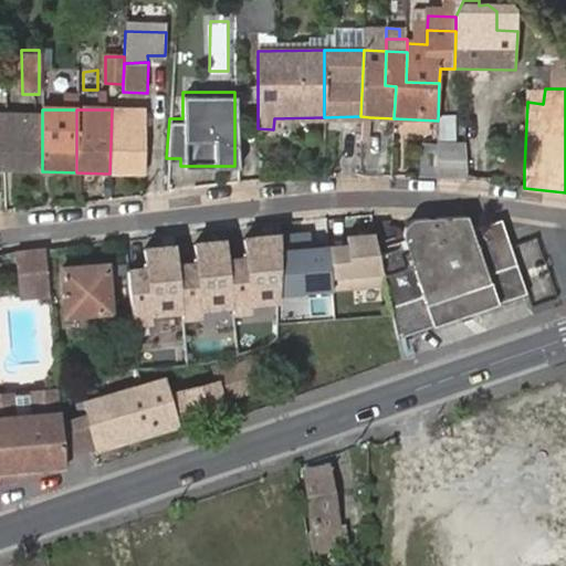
[(112,109),(109,174),(145,175),(146,111),(112,109)]
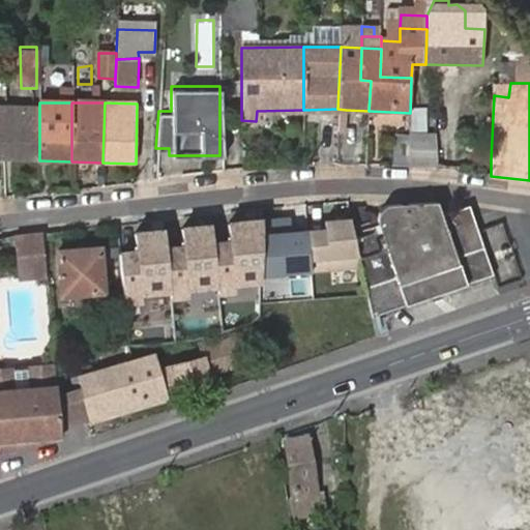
[(4,160),(39,160),(39,108),(4,107),(4,160)]
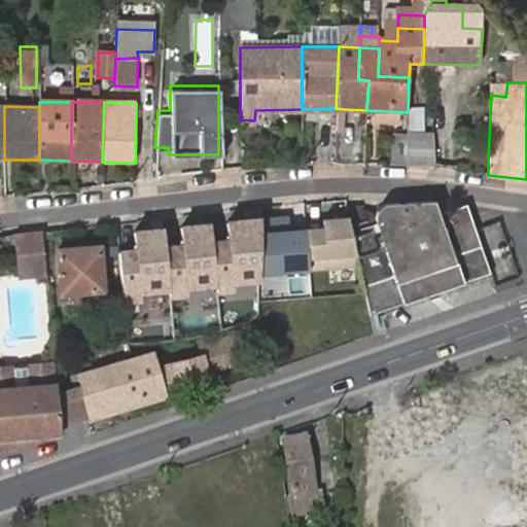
[(344,130),(344,109),(336,108),(336,130),(344,130)]
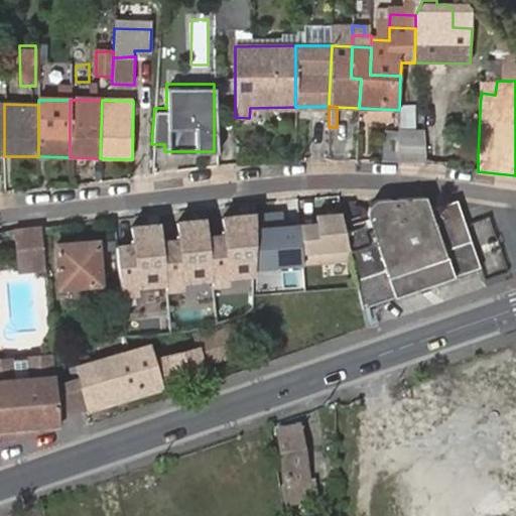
[(398,136),(398,132),(384,131),(383,161),(397,162),(398,136)]
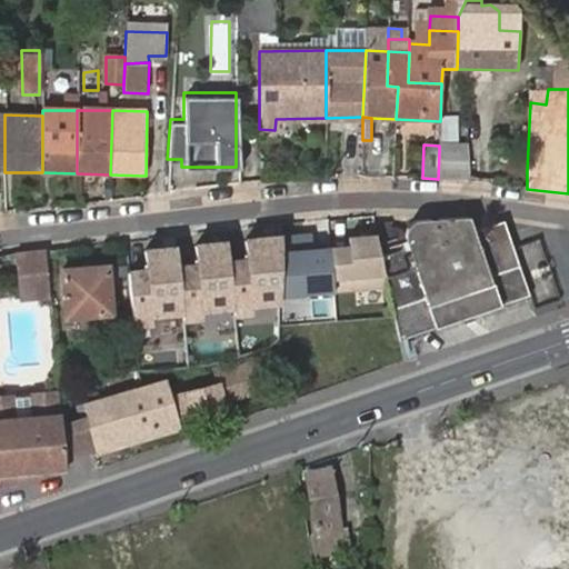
[(438,179),(458,179),(460,146),(439,146),(439,150),(438,179)]
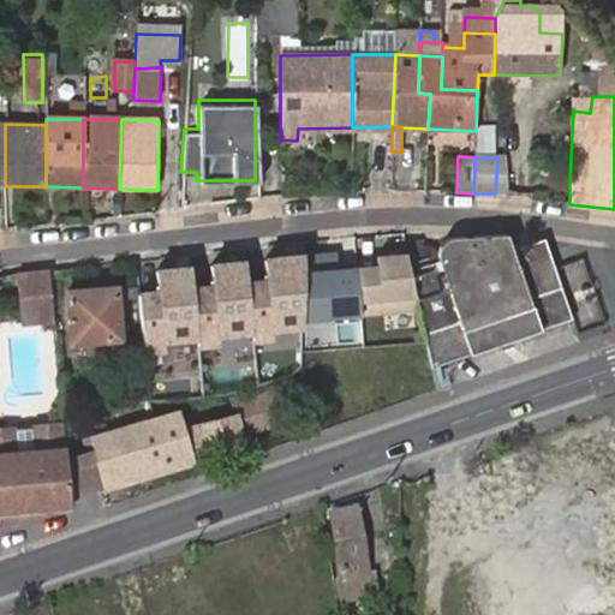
[(430,311),(441,363),(574,317),(549,238),(517,248),(513,233),(501,232),(455,237),(449,239),(443,244),(442,248),(441,255),(442,261),(443,264),(422,270),(427,291),(430,311)]
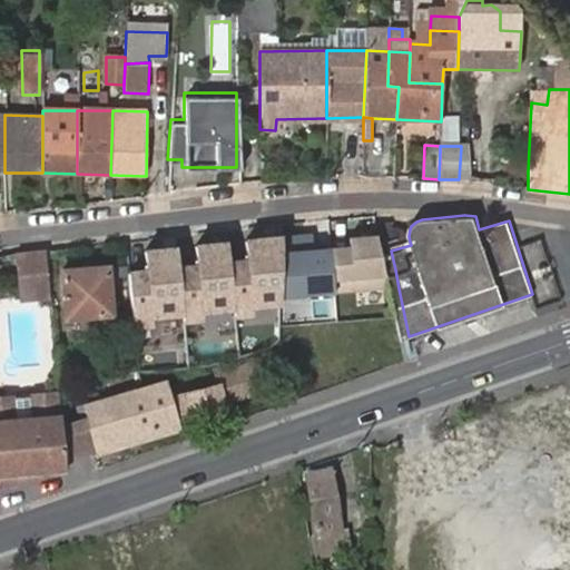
[(381,285),(373,252),(370,234),(343,236),(343,245),(306,247),(305,233),(275,235),(275,276),(275,288),(275,294),(381,285)]
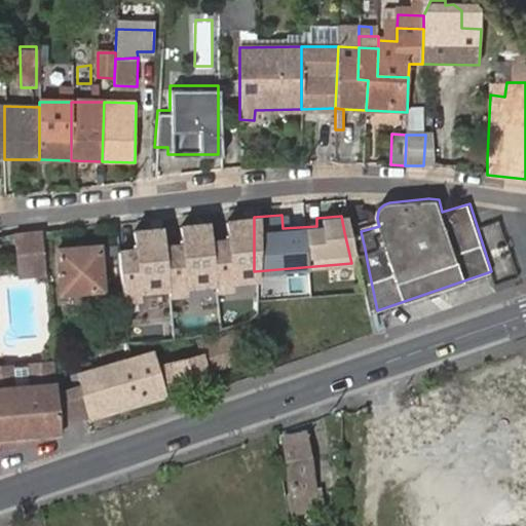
[(225,279),(254,276),(254,266),(254,255),(254,217),(218,221),(220,239),(202,240),(200,223),(171,226),(173,245),(154,247),(152,228),(121,232),(123,250),(105,252),(112,300),(130,298),(129,291),(159,287),(159,295),(178,293),(177,286),(208,282),(209,290),(226,288),(225,279)]
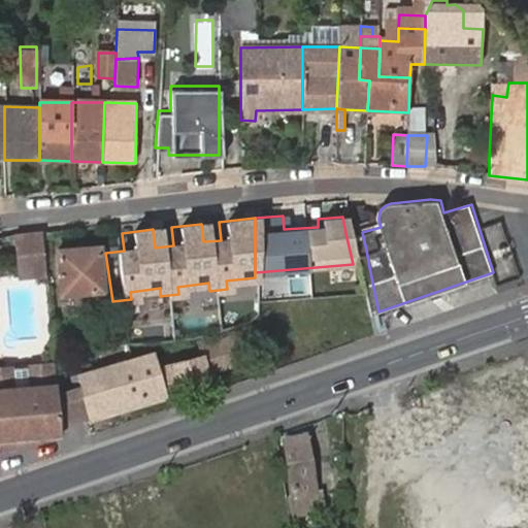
[(353,235),(370,314),(378,311),(369,267),(366,250),(362,232),(353,235)]
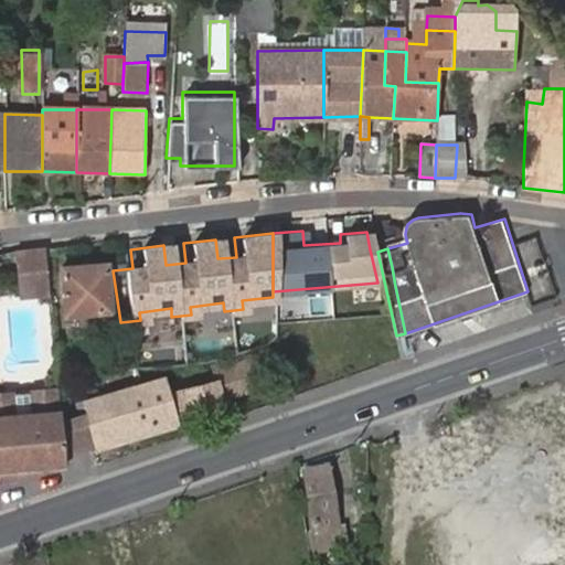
[(49,294),(45,249),(20,252),(23,296),(49,294)]
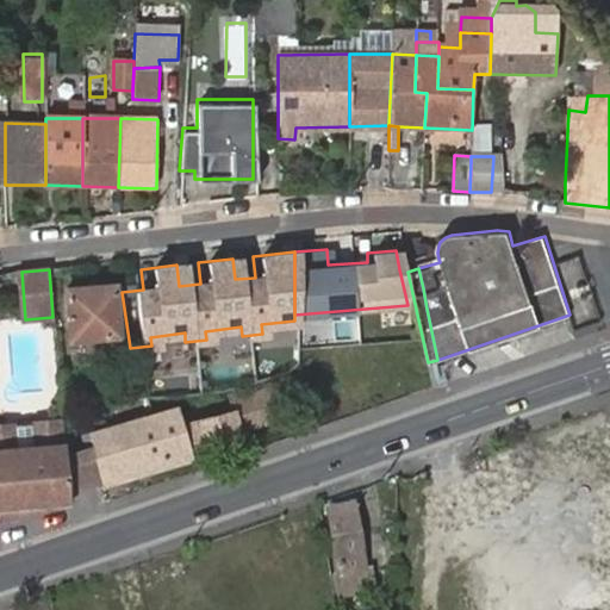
[(68,291),(72,340),(118,336),(114,286),(68,291)]
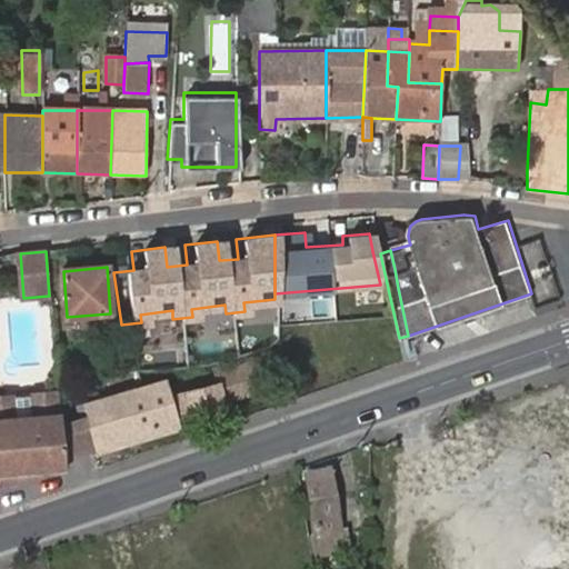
[(226,385),(221,386),(227,405),(263,393),(255,361),(236,367),(236,366),(222,369),(226,385)]
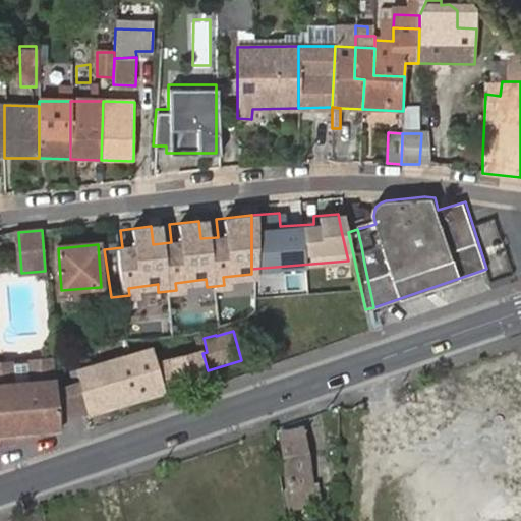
[(208,370),(203,353),(157,362),(153,349),(78,372),(92,417),(167,393),(163,383),(208,373),(208,370)]
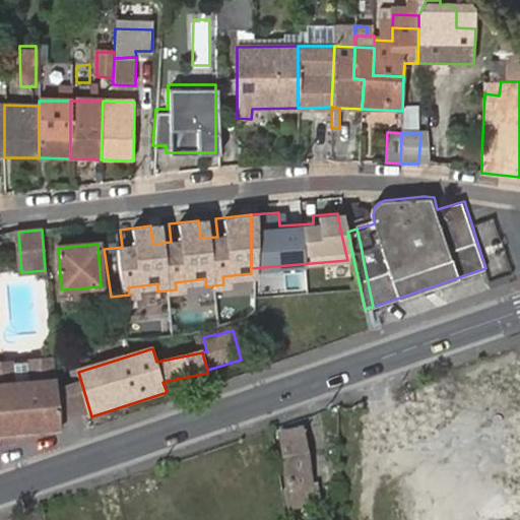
[(45,368),(44,355),(21,358),(22,369),(45,368)]
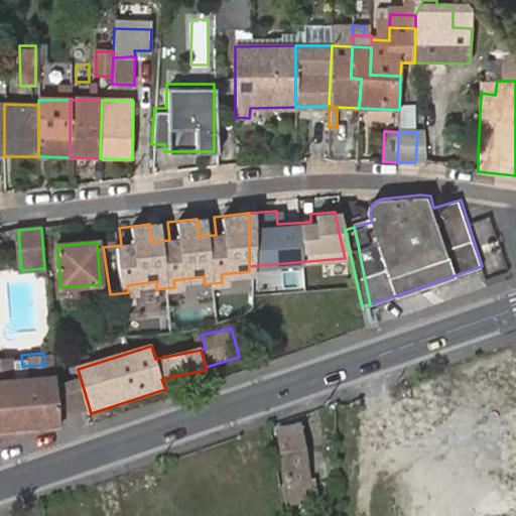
[(441,416),(463,410),(478,458),(515,445),(515,370),(513,359),(431,384),(441,416)]
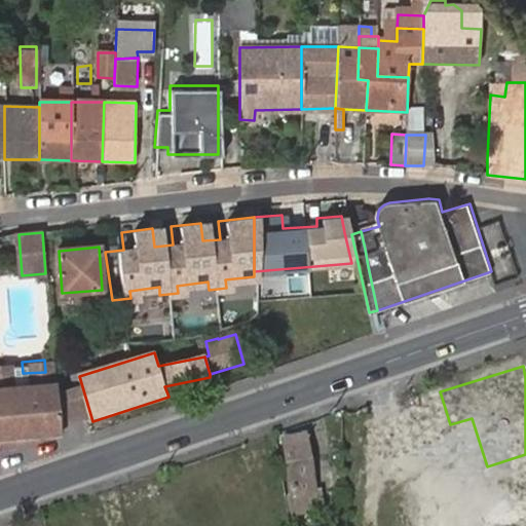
[(0,447),(20,443),(22,440),(25,437),(17,385),(16,378),(12,379),(13,386),(0,387),(0,447)]
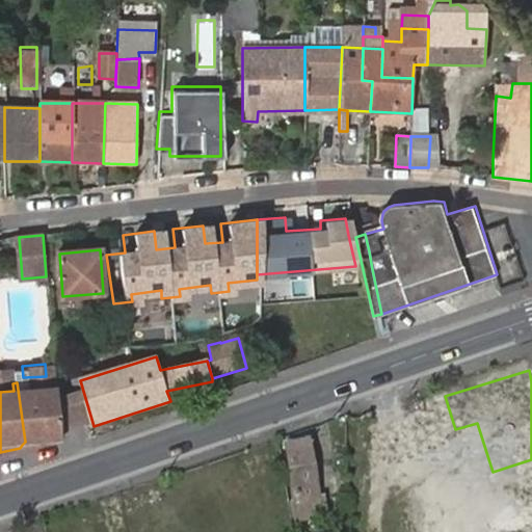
[(18,390),(25,442),(60,439),(56,386),(18,390)]
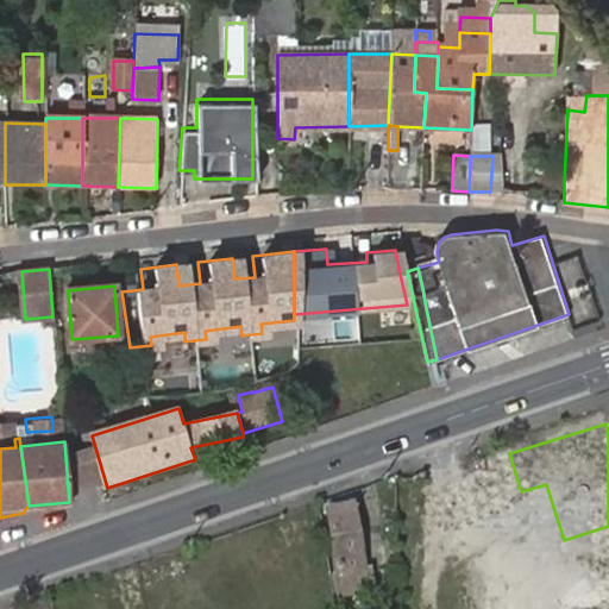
[(327,513),(339,588),(368,583),(356,508),(327,513)]
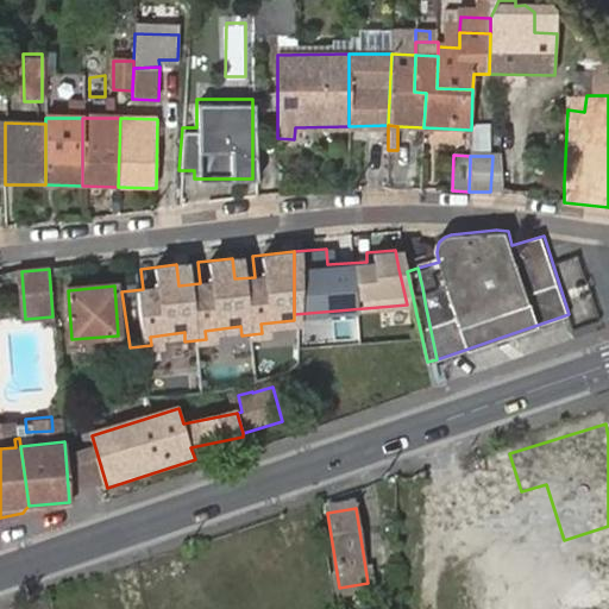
[(545,608),(608,608),(608,558),(546,558),(545,608)]
